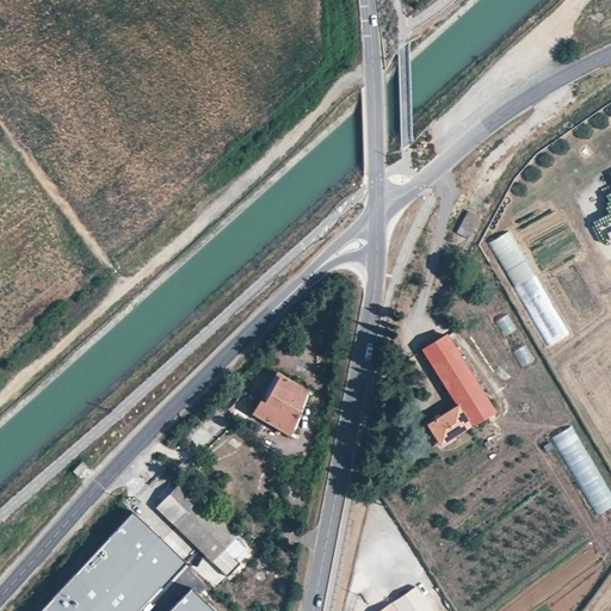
[(598,240),(608,236),(609,241),(610,240),(610,208),(590,215),(598,240)]
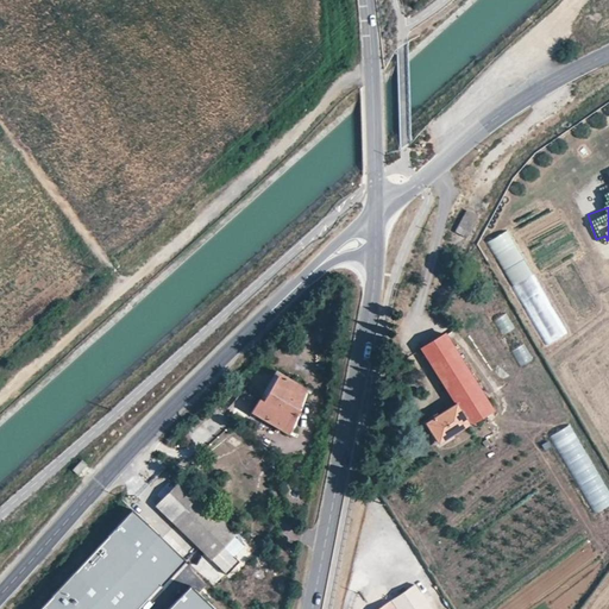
[(465,209),(454,231),(466,238),(478,217),(465,209)]
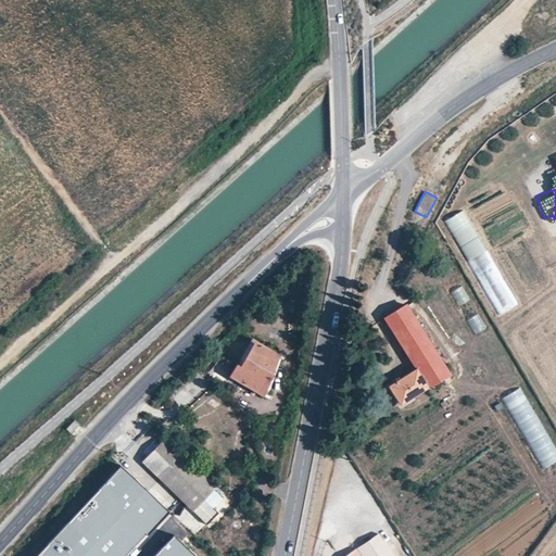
[(517,303),(465,210),(445,220),(498,314),(517,303)]
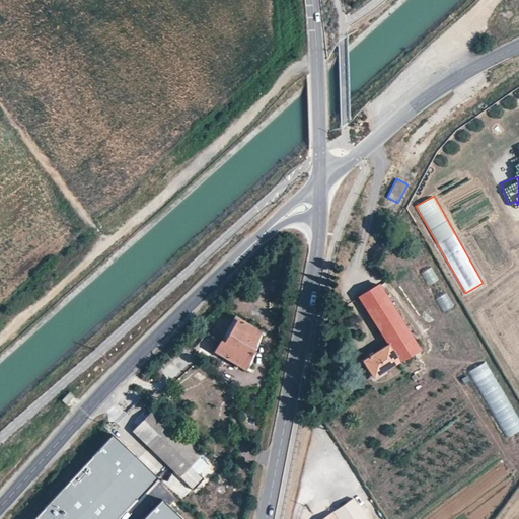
[(442,313),(453,308),(433,267),(423,272),(442,313)]
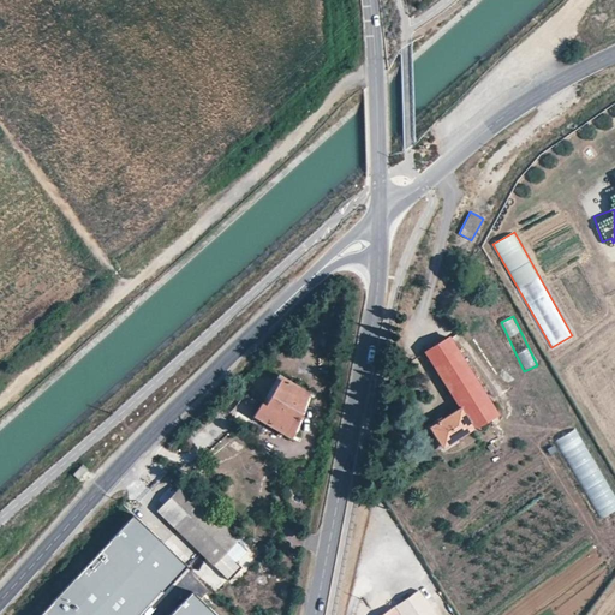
[(423,352),(457,408),(428,425),(442,449),(496,417),(448,336),(436,344),(423,352)]
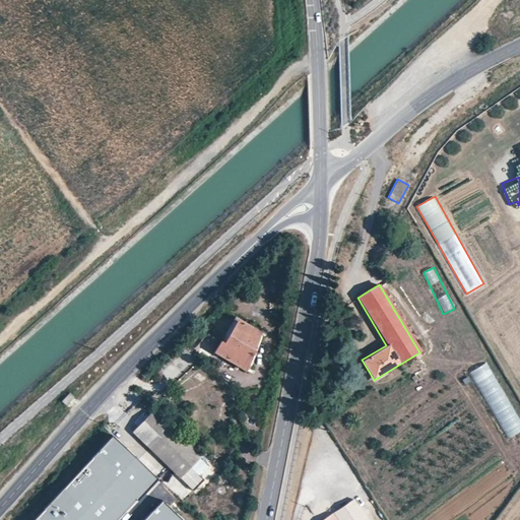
[(238,367),(245,371),(262,331),(236,317),(222,341),(219,340),(212,352),(238,367)]
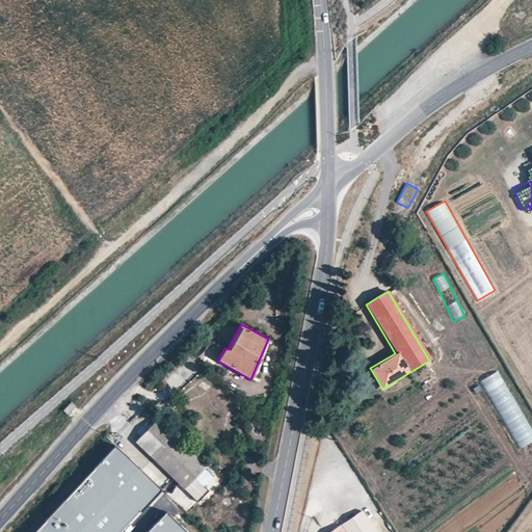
[(64,409),(70,415),(77,407),(73,402),(64,409)]
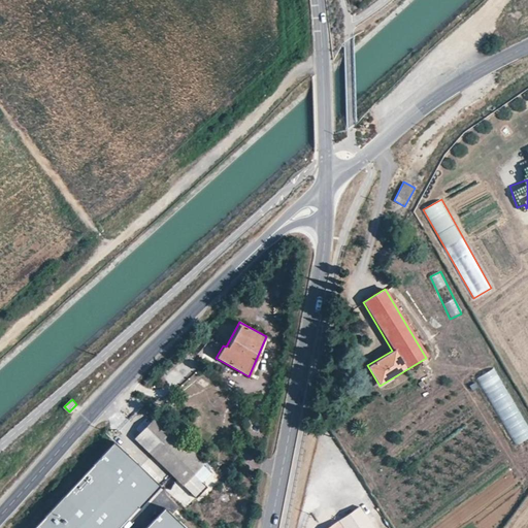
[(134,440),(182,486),(204,462),(156,417),(145,429),(134,440)]
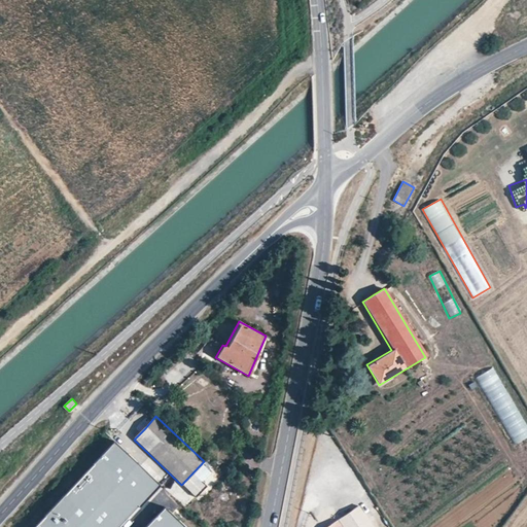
[(113,441),(32,526),(121,526),(159,488),(113,441)]
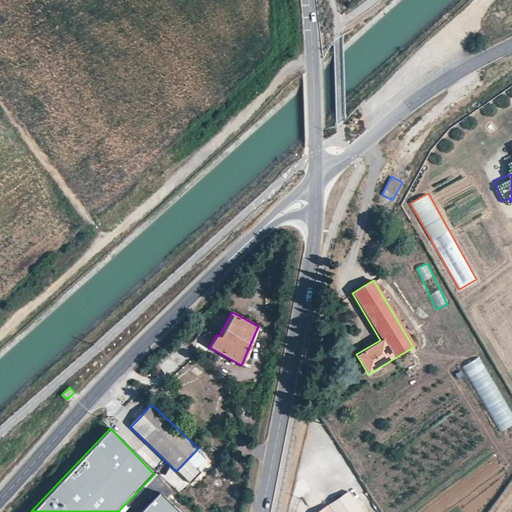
[(179,511),(159,492),(139,511),(179,511)]
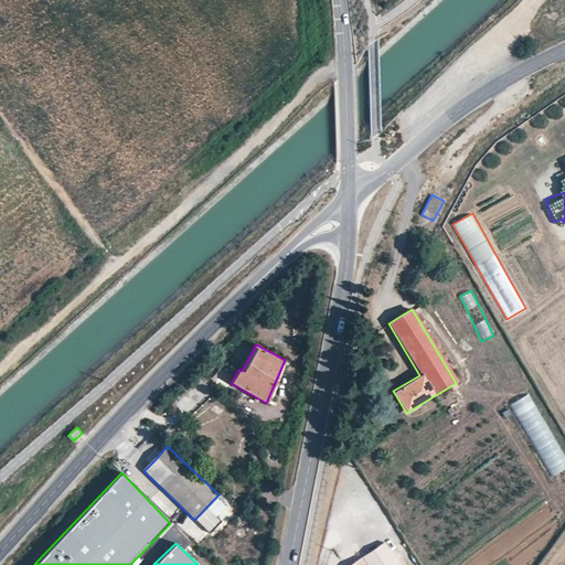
[(398,564),(384,544),(363,558),(368,564),(398,564)]
